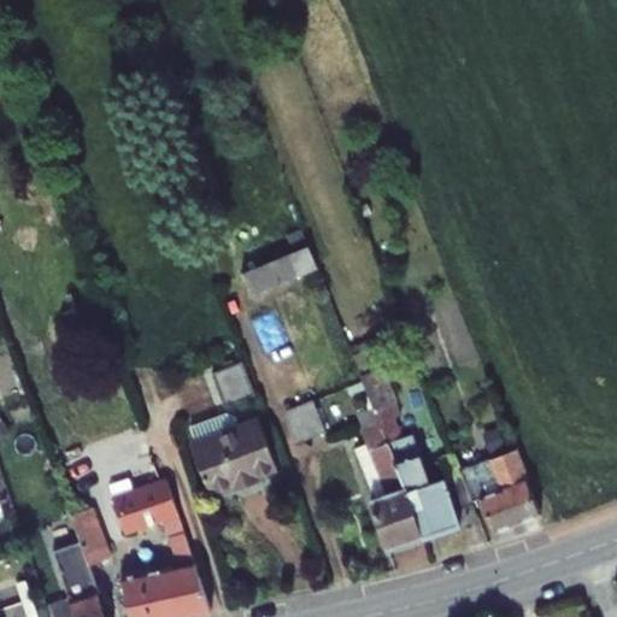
[(309,246),(242,274),(251,295),(318,268),(309,246)]
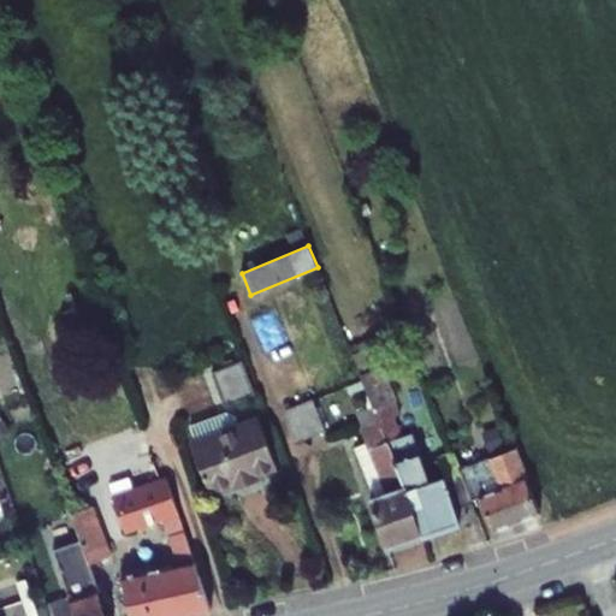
[(377,345),(353,355),(374,409),(407,487),(424,537),(439,531),(444,533),(454,529),(456,525),(461,523),(456,510),(473,504),(472,501),(461,472),(445,478),(430,483),(413,433),(402,437),(389,404),(397,401),(384,367),(385,367),(377,345)]
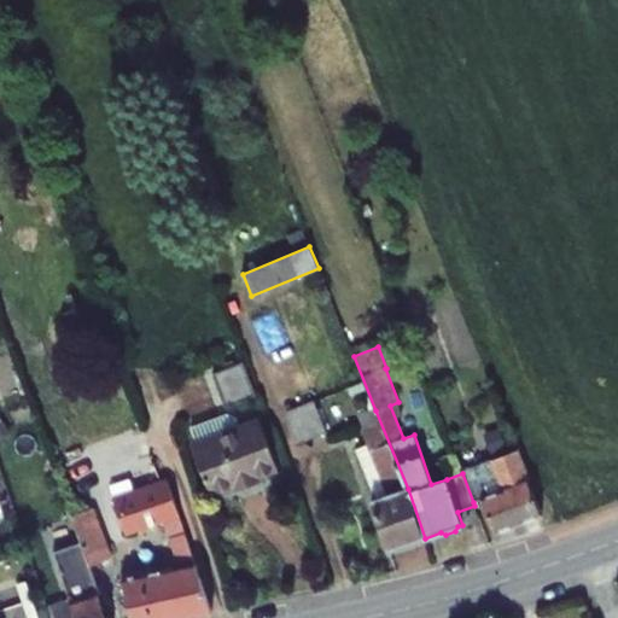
[(225,408),(256,397),(243,362),(213,373),(225,408)]
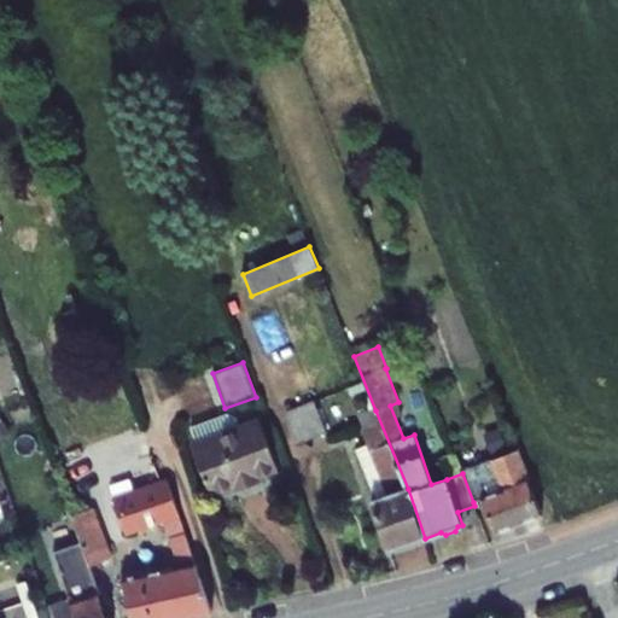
[(286,413),(298,443),(327,432),(315,402),(286,413)]
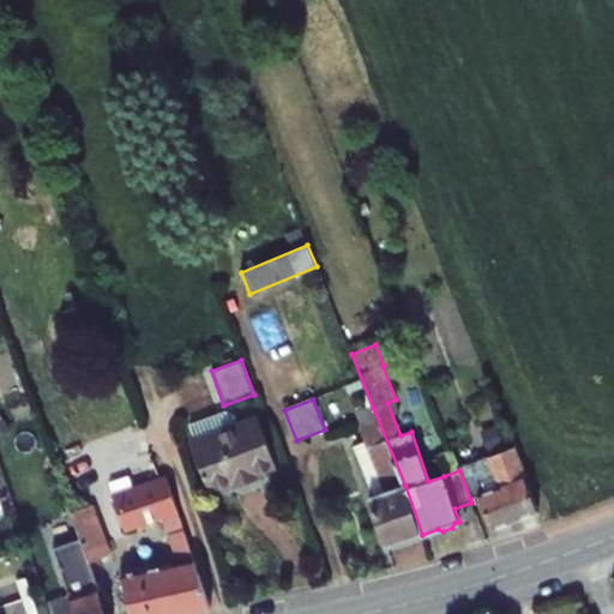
[(369,498),(386,548),(422,535),(405,486),(373,408),(357,414),(368,440),(354,447),(374,497),(369,498)]
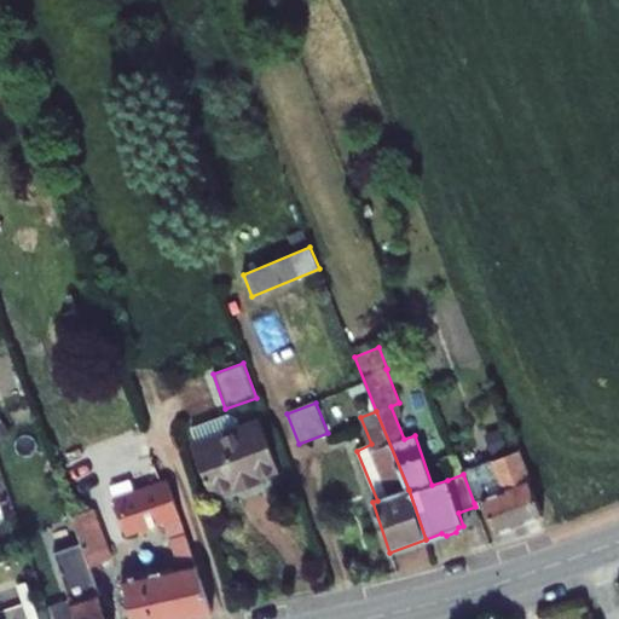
[(194,446),(212,495),(236,486),(238,491),(260,482),(258,478),(278,469),(261,422),(239,429),(236,418),(229,415),(192,429),(198,445),(194,446)]
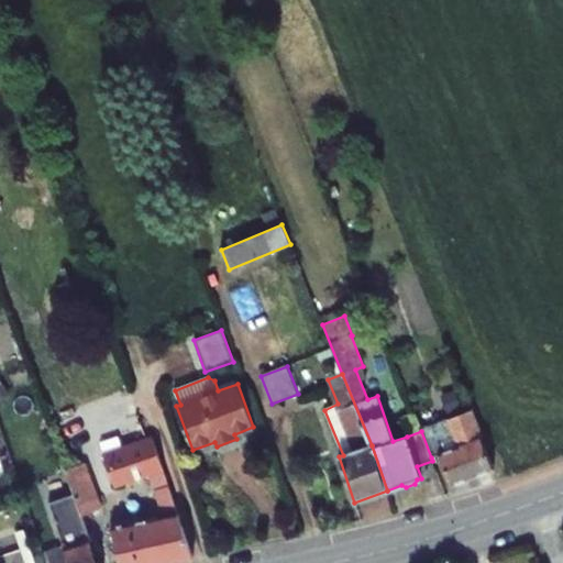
[(440,454),(452,486),(494,470),(471,410),(420,430),(421,431),(431,457),(440,454)]
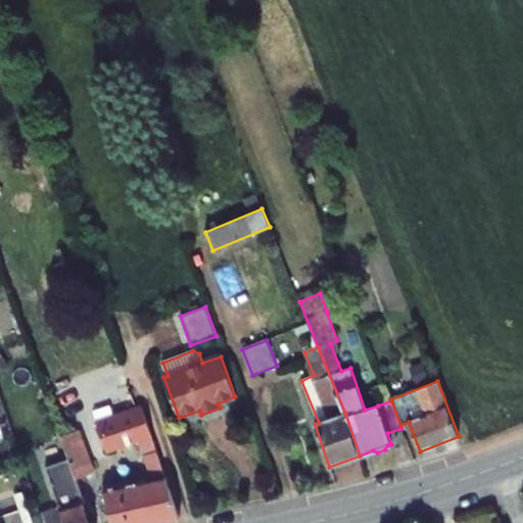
[(372,387),(378,406),(391,400),(390,399),(384,383),(372,387)]
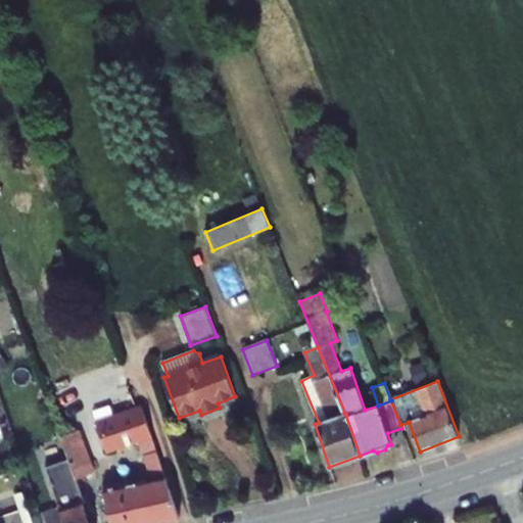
[(103,491),(110,522),(159,522),(180,518),(143,409),(129,413),(125,400),(94,412),(107,453),(139,442),(143,455),(135,458),(143,482),(103,491)]
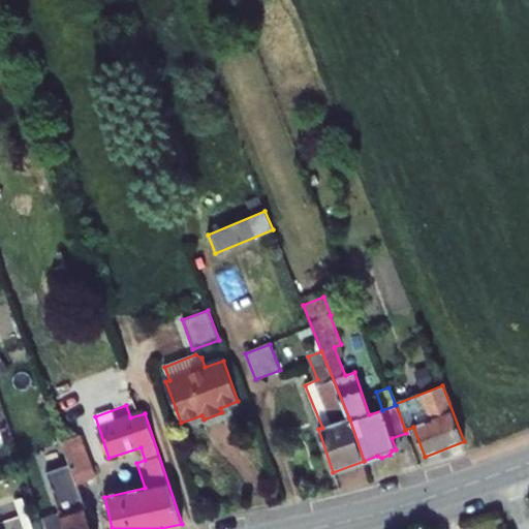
[(75,477),(78,485),(94,478),(78,435),(62,441),(75,477)]
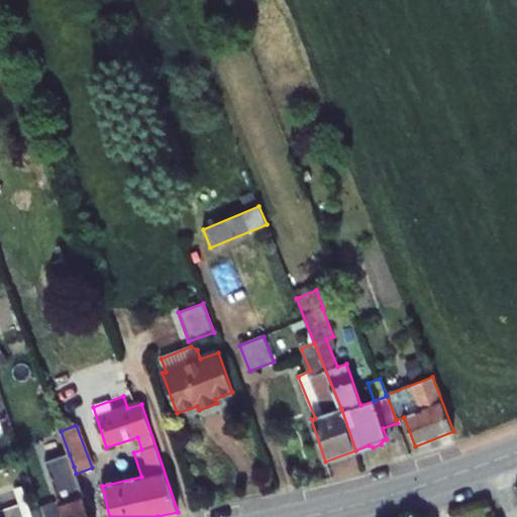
[(39,507),(41,516),(90,516),(76,474),(74,467),(64,470),(60,456),(45,461),(59,501),(39,507)]
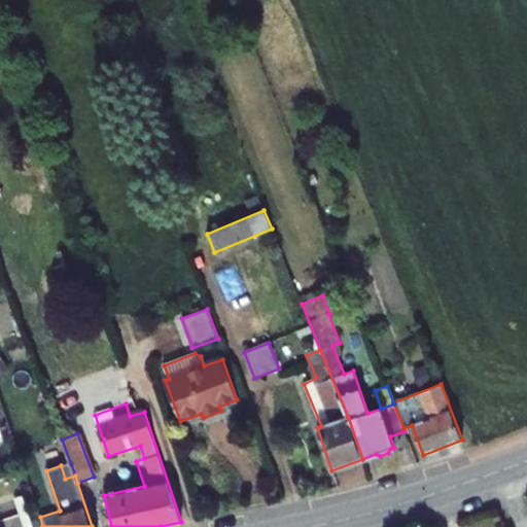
[(14,499),(20,515),(28,512),(23,497),(14,499)]
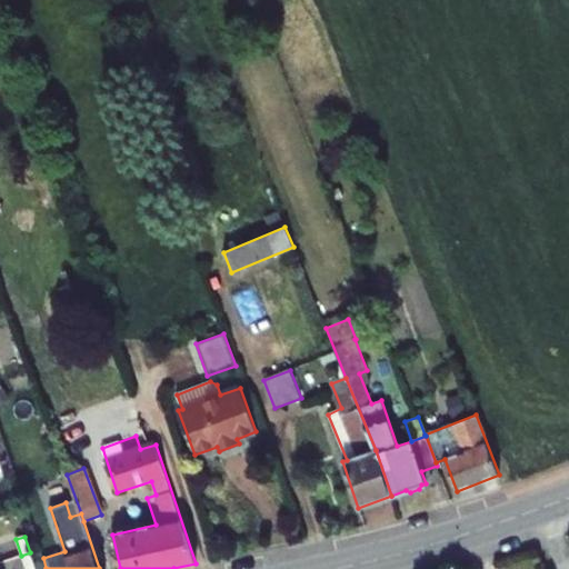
[(35,568),(30,552),(21,556),(26,568),(35,568)]
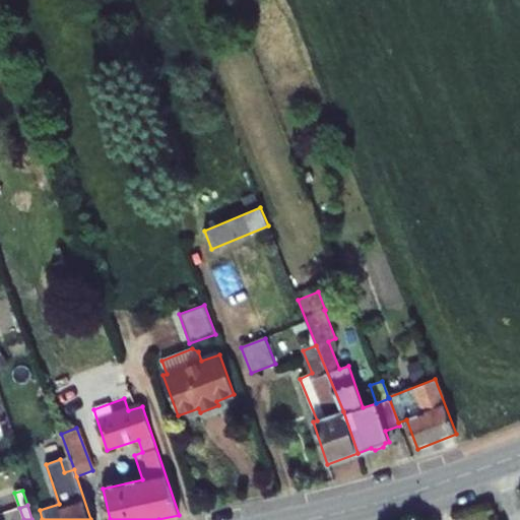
All buildings are outlined.
